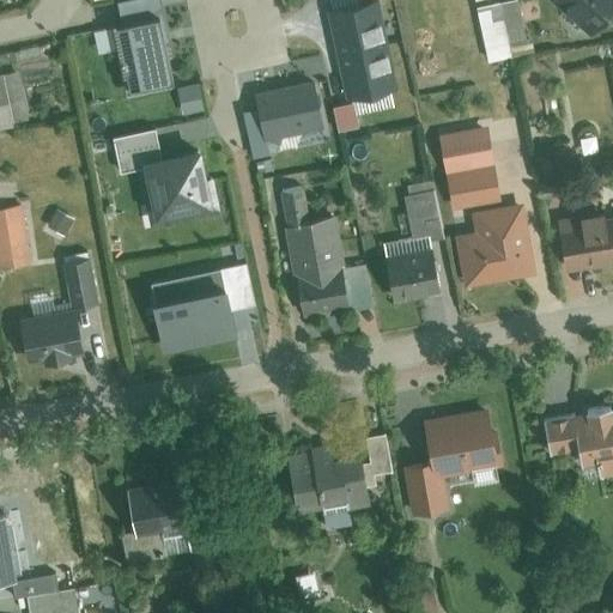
[(133,0),(108,5),(126,98),(175,89),(157,0),(133,0)]
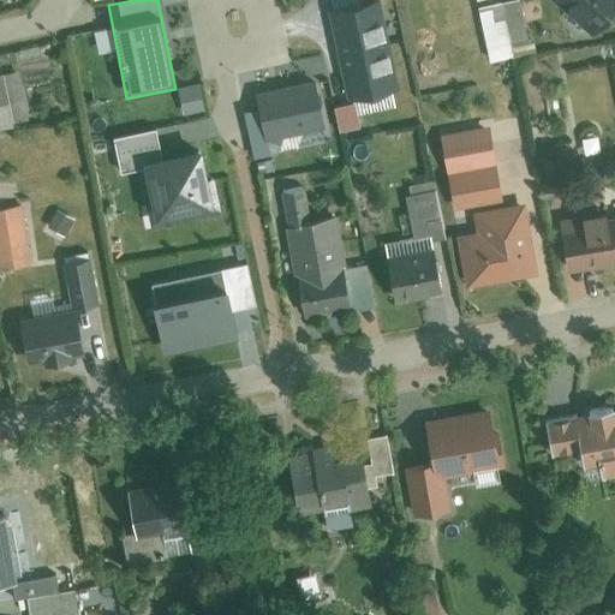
[(329,0),(333,16),(374,7),(382,6),(380,0),(329,0)]
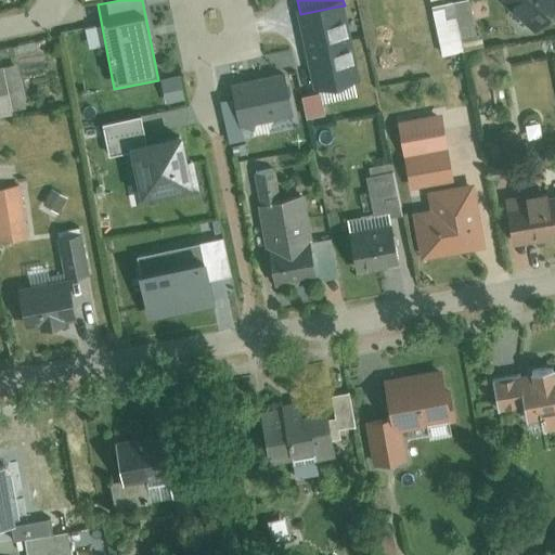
[(554,0),(505,0),(539,28),(554,9),(554,0)]
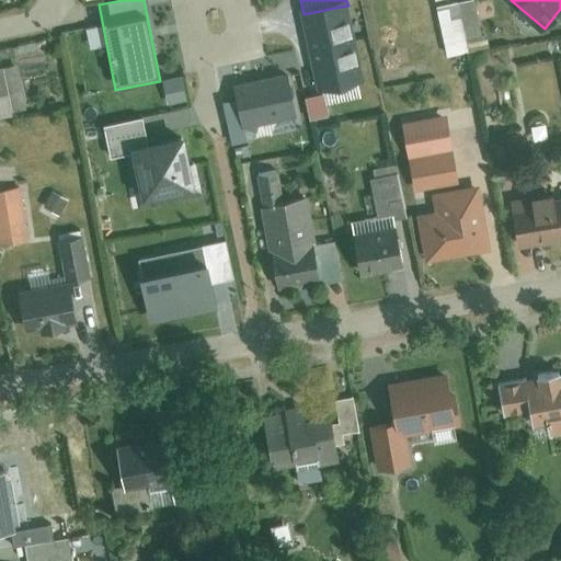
[(304,14),(299,15),(316,93),(357,84),(341,7),(304,14)]
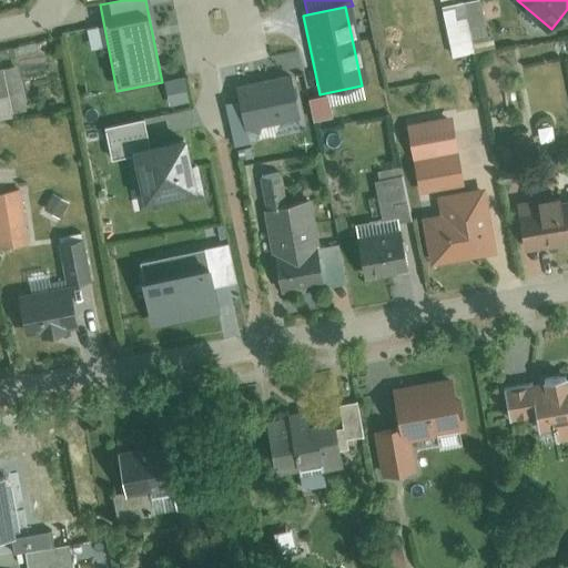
[(247,140),(245,129),(296,119),(287,73),(236,84),(240,101),(225,103),(233,142),(247,140)]
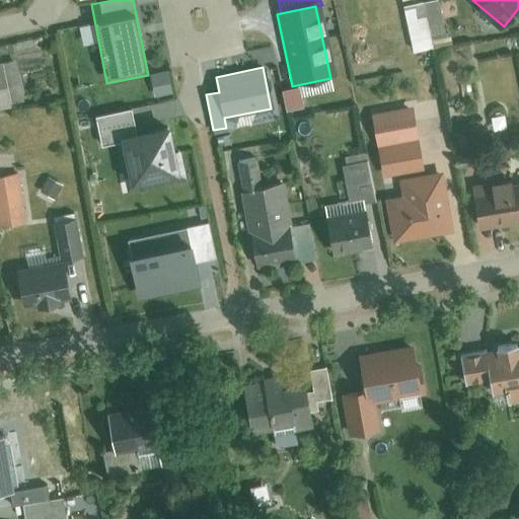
[(0,112),(15,109),(9,70),(0,71),(0,112)]
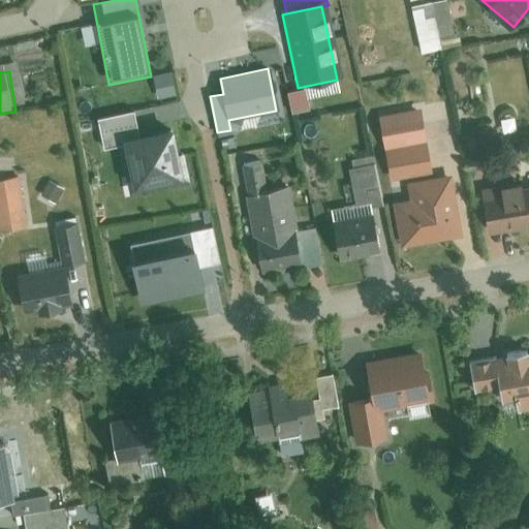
[(308,112),(303,91),(285,95),(290,116),(308,112)]
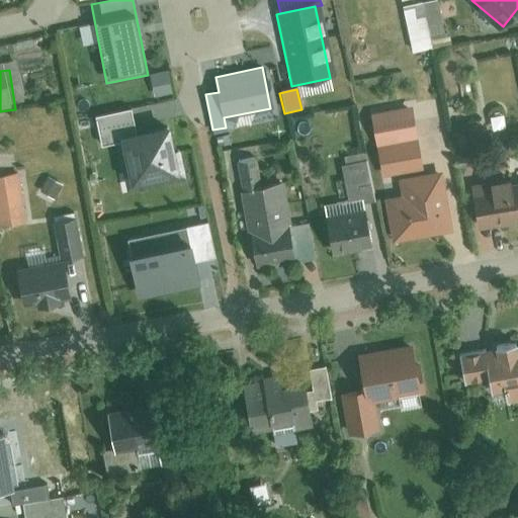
[(101,148),(115,145),(119,166),(125,192),(176,181),(166,132),(135,138),(130,112),(95,119),(101,148)]
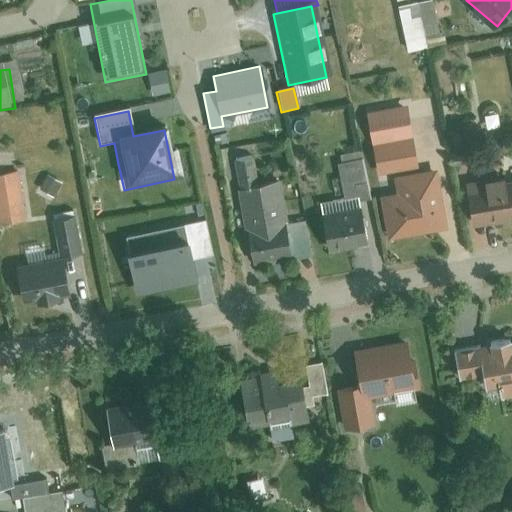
[(341,198),(317,203),(328,250),(366,241),(357,202),(374,198),(364,153),(333,160),(341,198)]
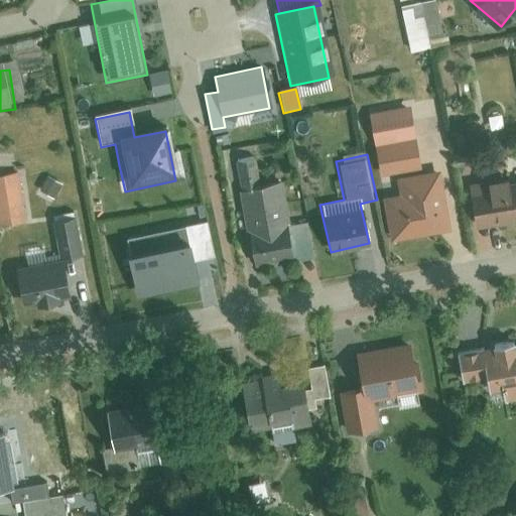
[(403,198),(387,201),(393,241),(454,232),(443,167),(400,173),(403,198)]
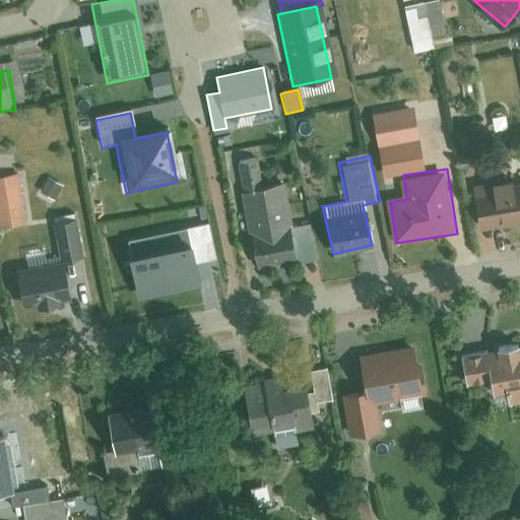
[(519,183),(471,191),(477,226),(519,219),(519,183)]
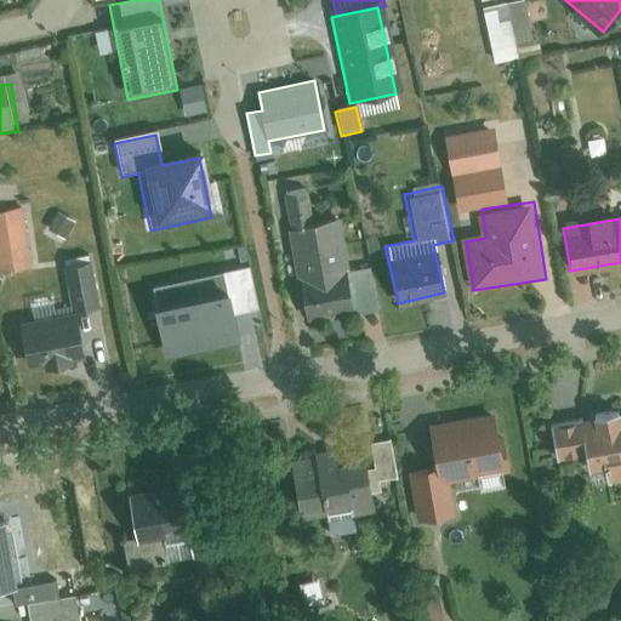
[(343,222),(295,229),(309,320),(377,311),(370,267),(351,271),(343,222)]
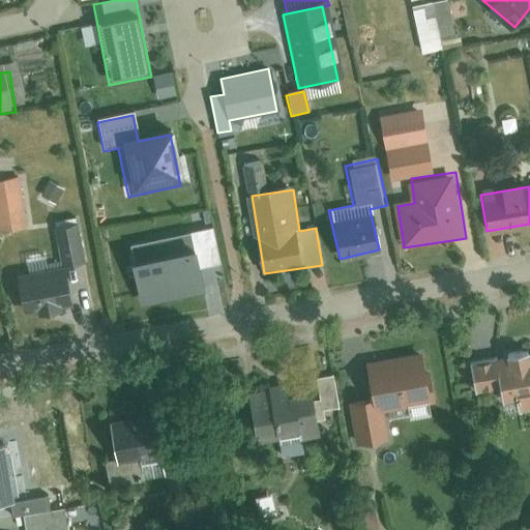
[(218,263),(209,225),(127,244),(141,305),(203,291),(198,267),(218,263)]
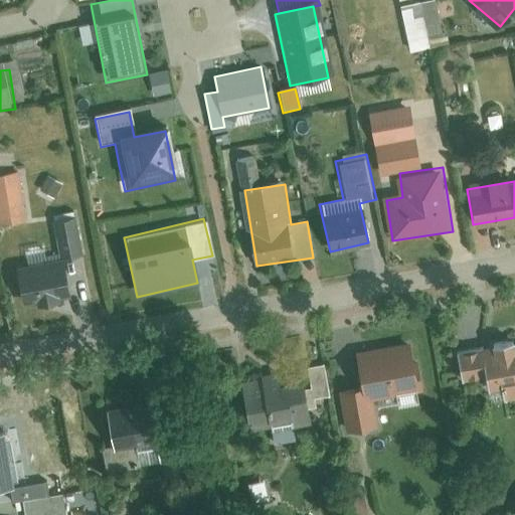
[(63,265),(19,273),(25,307),(69,299),(63,265)]
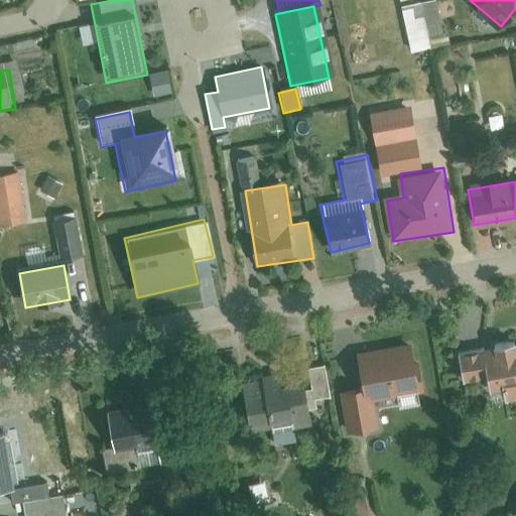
[(515,343),(456,354),(461,385),(486,380),(489,399),(515,394),(515,343)]
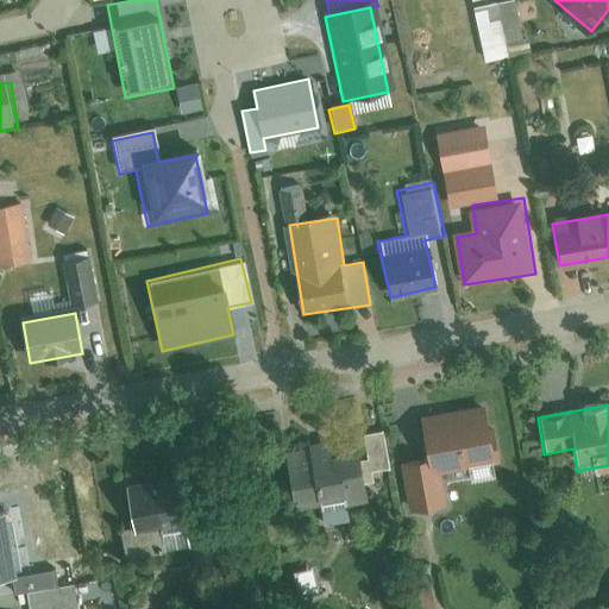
[(498,457),(490,409),(422,421),(431,463),(408,468),(415,510),(450,504),(444,468),(498,457)]
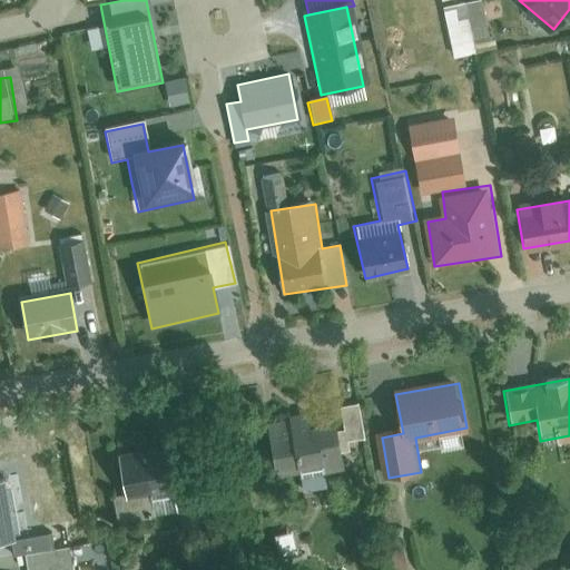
[(334,421),(277,431),(286,480),(343,470),(334,421)]
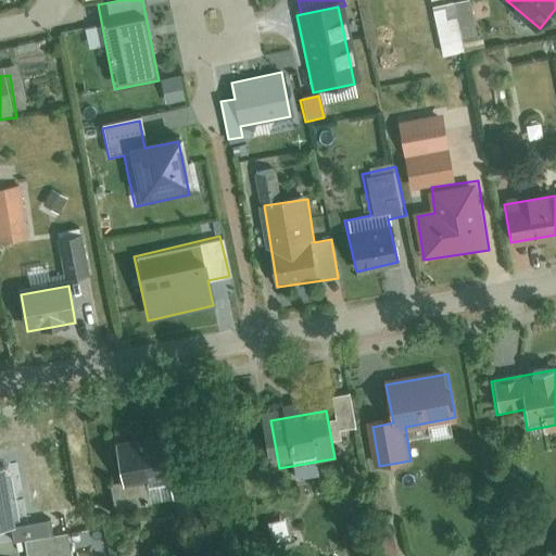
[(179,440),(116,449),(121,478),(172,470),(176,501),(213,495),(210,464),(184,468),(179,440)]
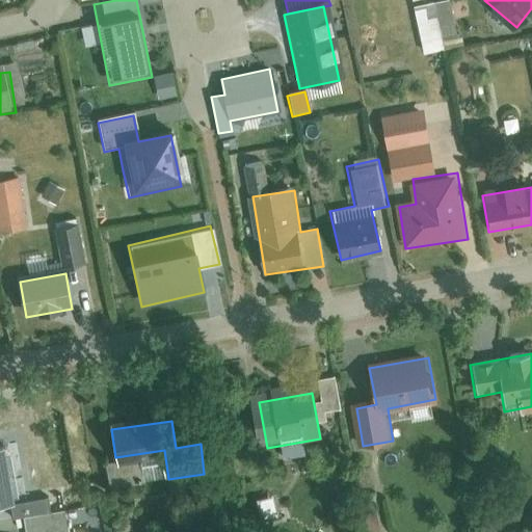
[(12,448),(0,449),(0,506),(9,505),(11,520),(25,519),(26,531),(72,531),(69,508),(50,510),(48,501),(32,503),(30,482),(17,483),(12,448)]
